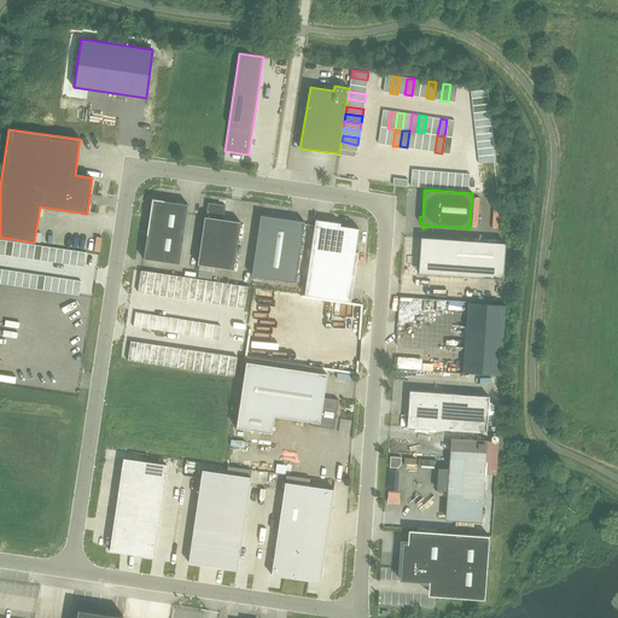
[(143,258),(179,264),(187,204),(152,199),(143,258)]
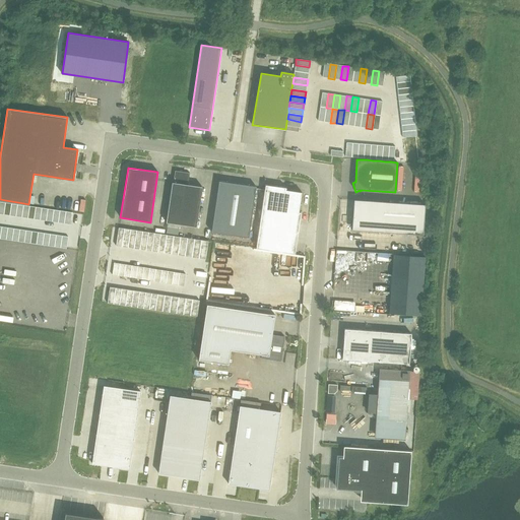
[(202,187),(188,185),(190,173),(175,171),(173,183),(172,182),(166,222),(196,226),(202,187)]
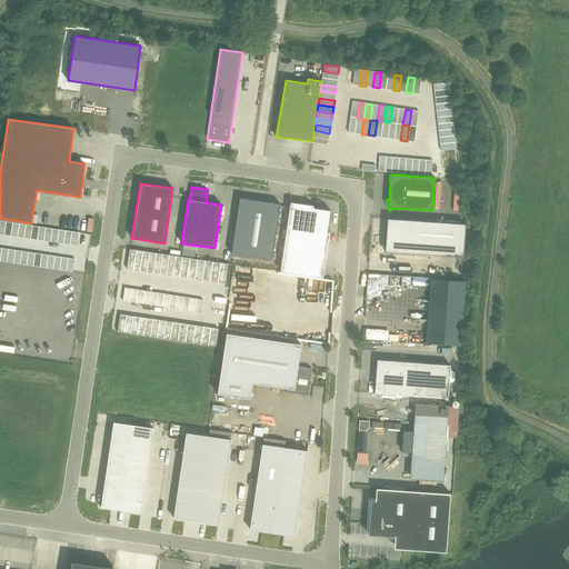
[(280,203),(239,198),(231,253),(272,260),(280,203)]
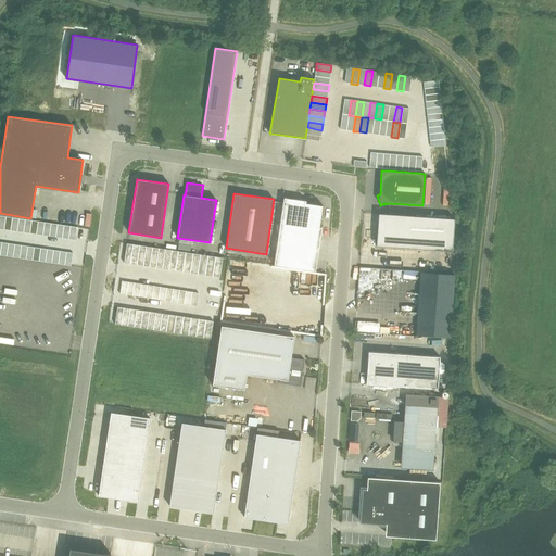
[(283,198),(274,265),(315,272),(321,227),(319,227),(323,205),(305,203),(306,201),(283,198)]
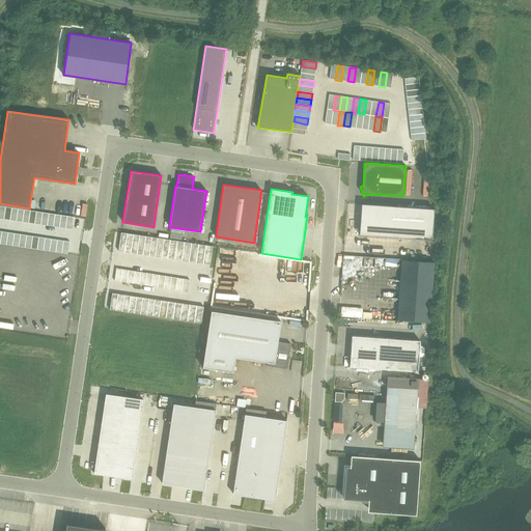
[(434,208),(361,204),(359,234),(431,240),(434,208)]
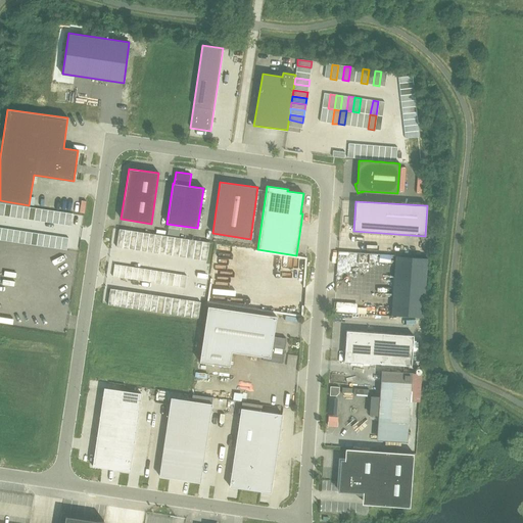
[(120,229),(116,247),(123,248),(126,230),(120,229)]
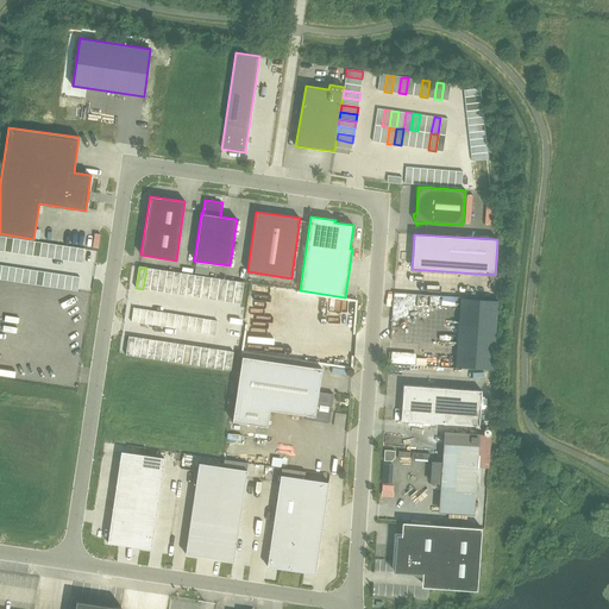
[(146,268),(143,289),(150,290),(154,269),(146,268)]
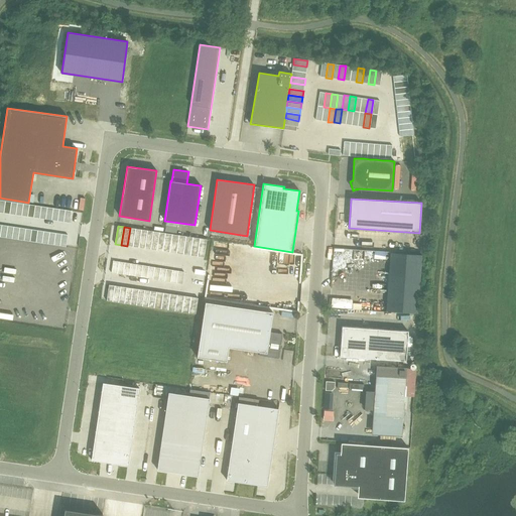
[(130,228),(127,246),(133,246),(135,229),(130,228)]
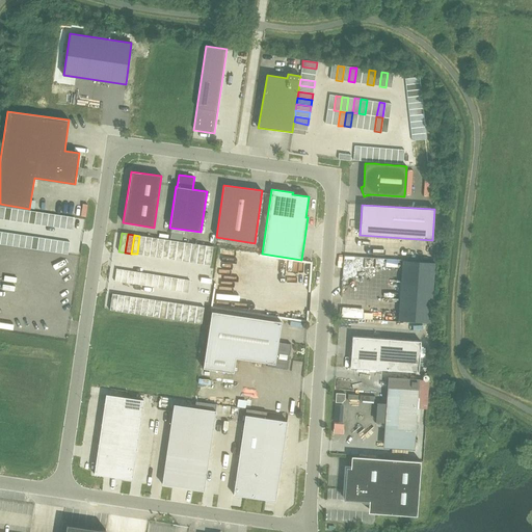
[(139,236),(137,254),(143,255),(145,236),(139,236)]
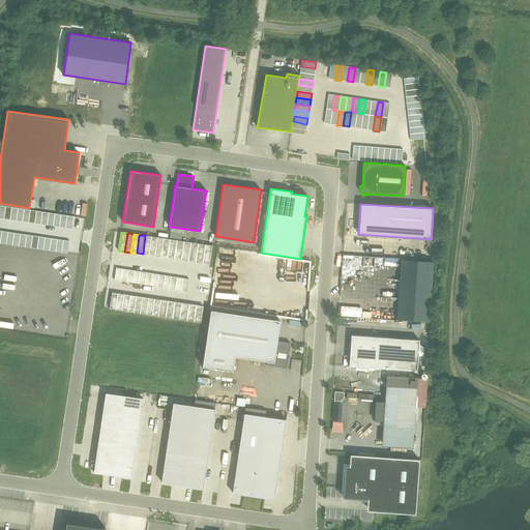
[(145,235),(143,254),(149,255),(151,236),(145,235)]
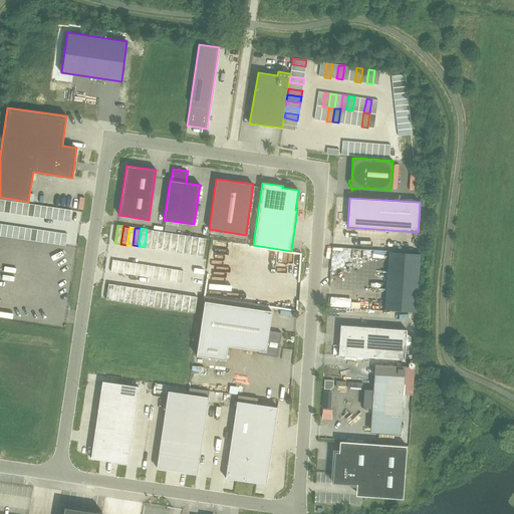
[(147,229),(145,247),(151,248),(153,230),(147,229)]
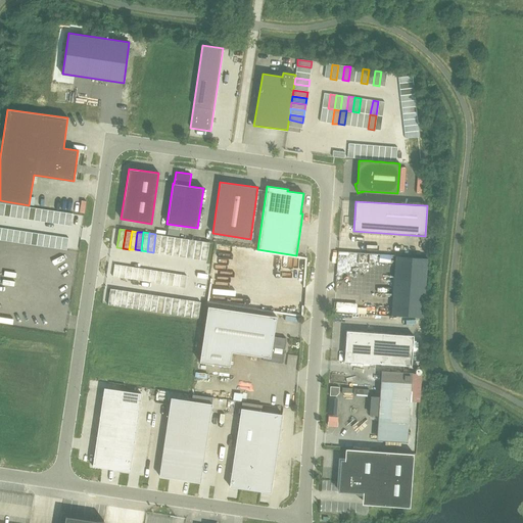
[(155,234),(153,252),(159,253),(161,235),(155,234)]
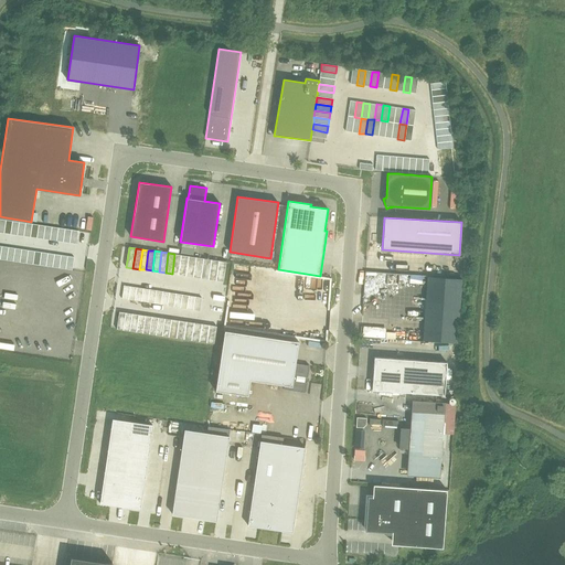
[(174,254),(172,274),(179,275),(181,255),(174,254)]
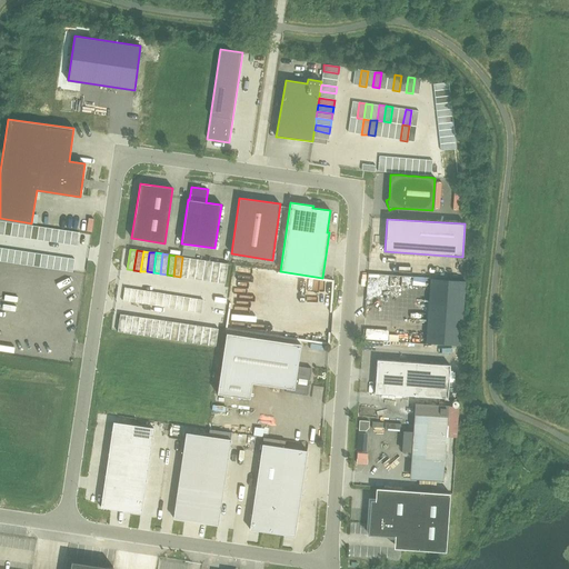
[(182,257),(180,277),(187,278),(190,258),(182,257)]
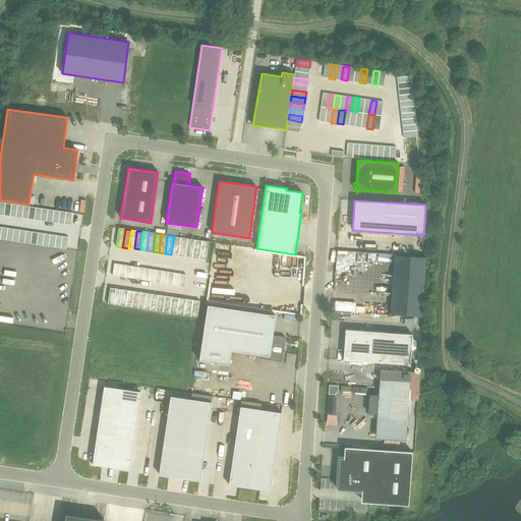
[(174,236),(171,254),(178,255),(181,237),(174,236)]
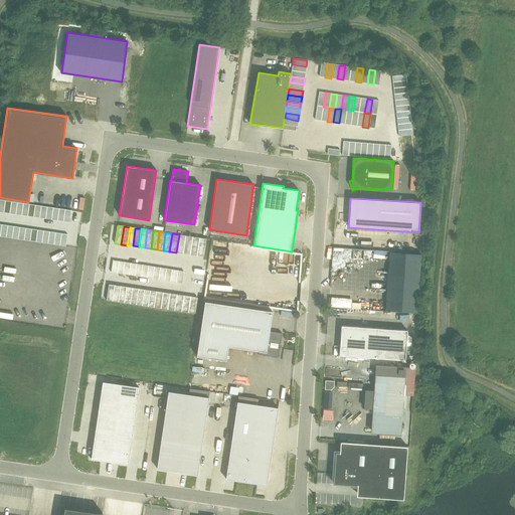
[(179,234),(176,252),(183,253),(186,235),(179,234)]
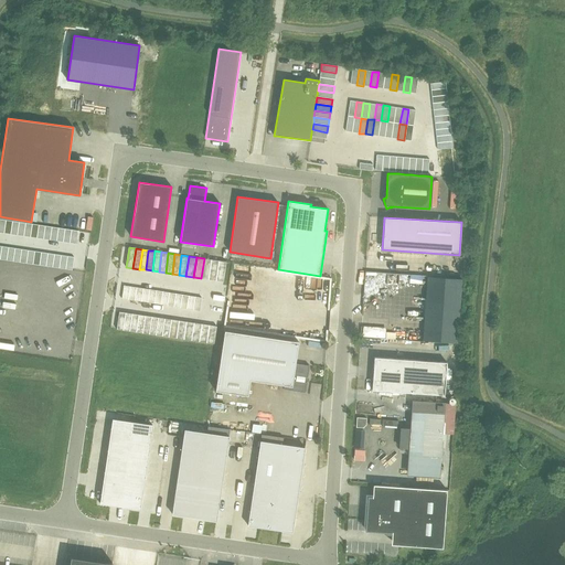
[(204,258),(201,278),(209,279),(212,259),(204,258)]
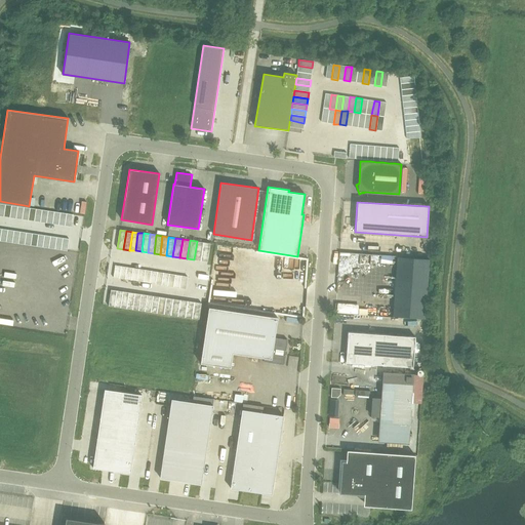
[(197,241),(194,259),(201,260),(204,242),(197,241)]
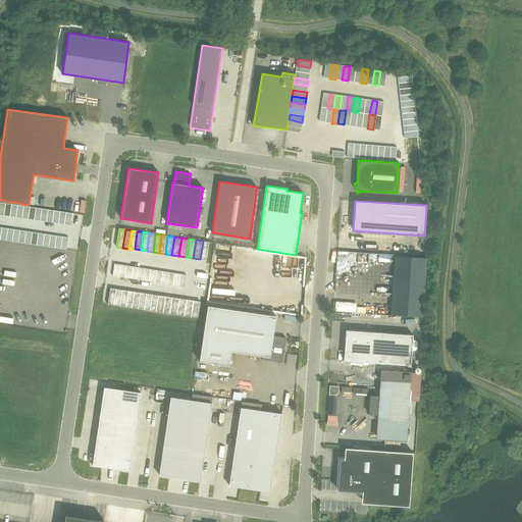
[(203,241),(200,259),(207,260),(210,242),(203,241)]
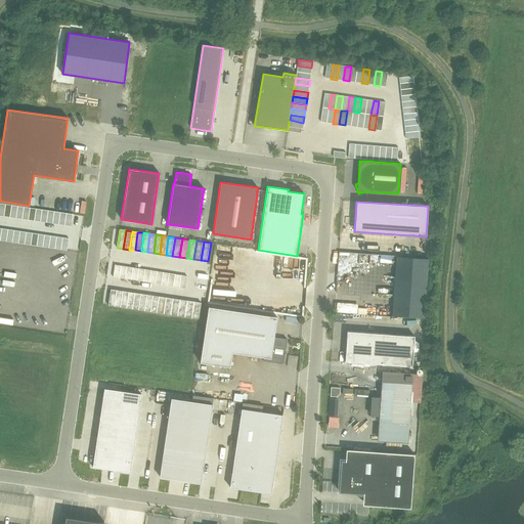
[(215,244),(210,274),(251,280),(255,250),(215,244)]
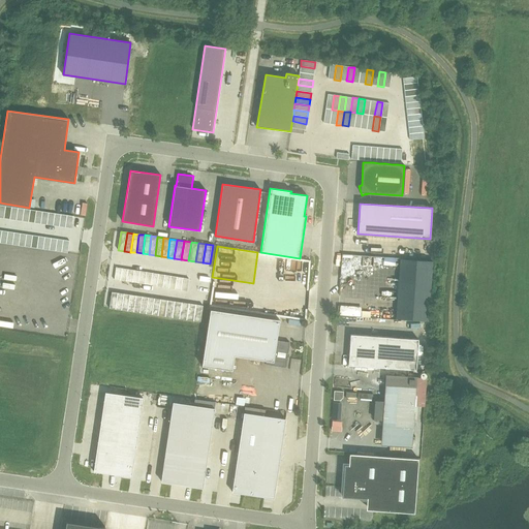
[(401,259),(396,319),(428,321),(432,261),(401,259)]
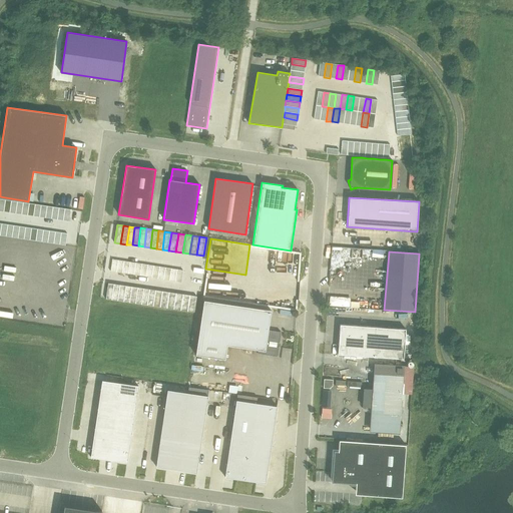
[(108,283),(106,299),(112,300),(114,284),(108,283)]
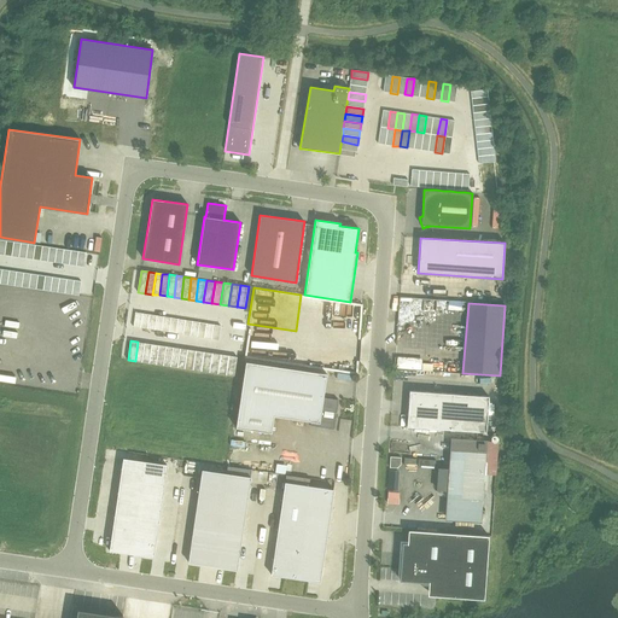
[(138,342),(135,361),(143,362),(145,343),(138,342)]
